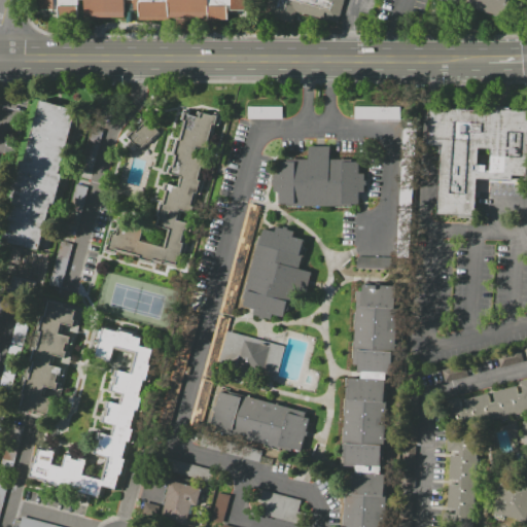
[(246,0),(246,11),(231,11),(231,20),(209,20),(209,16),(168,16),(168,20),(138,20),(138,11),(125,11),(125,18),(84,18),(84,0),(78,0),(78,20),(58,20),(58,11),(40,11),(40,0),(246,0)]
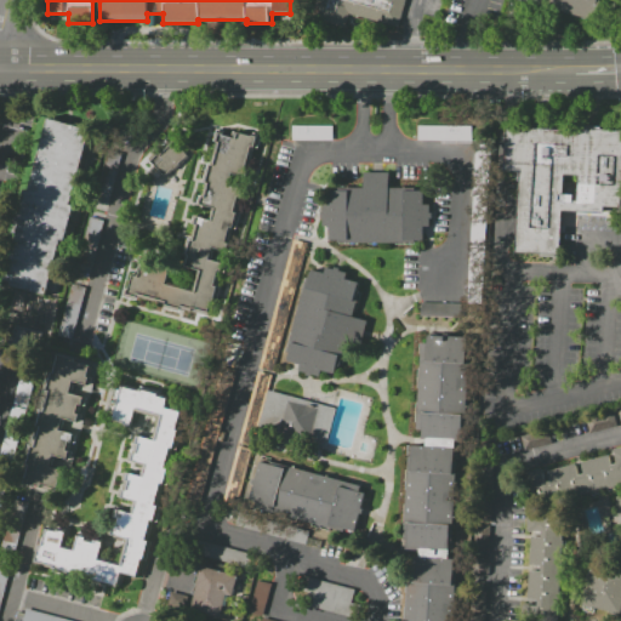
[(404,0),(397,27),(348,15),(345,28),(313,20),(318,0),(404,0)]
